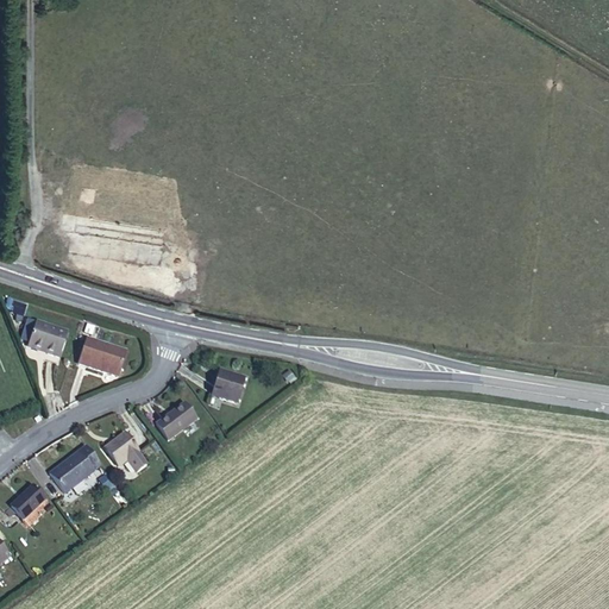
[(30,343),(37,324),(29,321),(22,339),(30,343)]
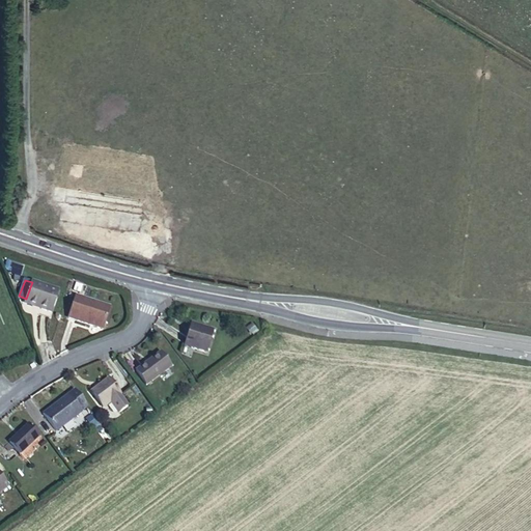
[(51,313),(59,290),(32,282),(25,302),(42,307),(40,310),(51,313)]
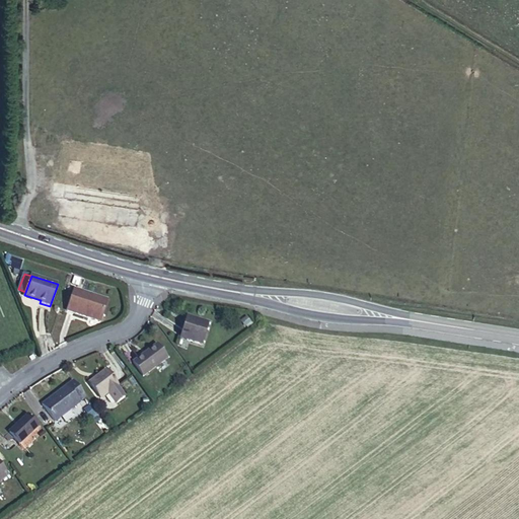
[(99,322),(107,300),(74,290),(67,311),(99,322)]
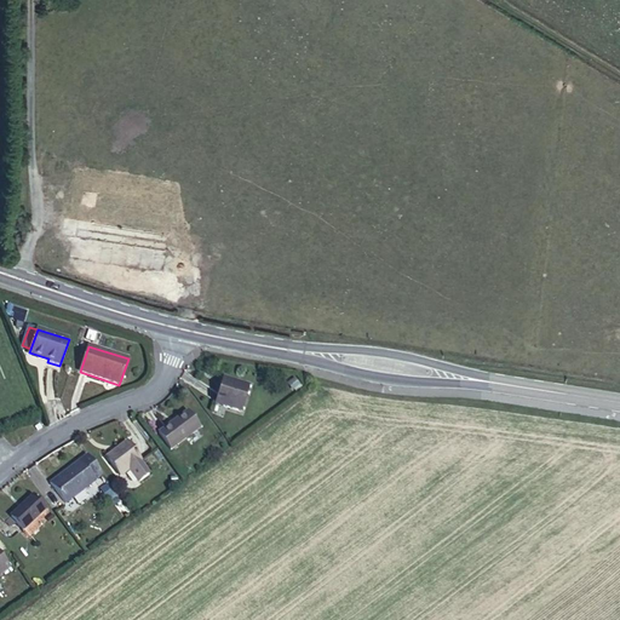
[(242,413),(250,386),(223,378),(220,386),(216,405),(242,413)]
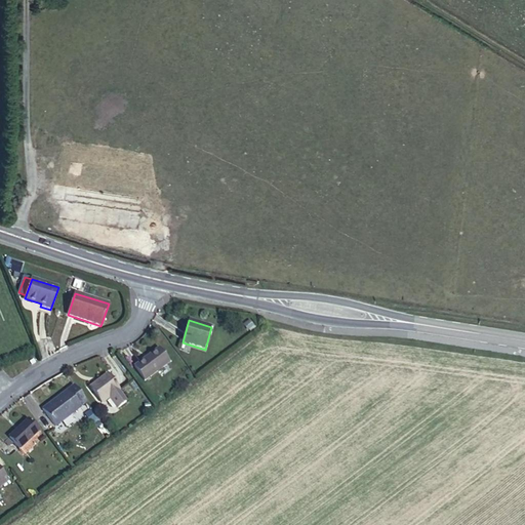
[(145,381),(170,363),(159,349),(148,357),(134,367),(145,381)]
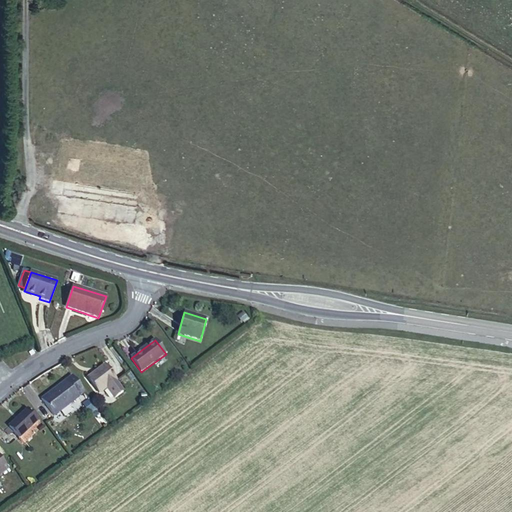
[(122,391),(114,380),(116,379),(104,364),(88,377),(98,392),(106,386),(114,398),(122,391)]
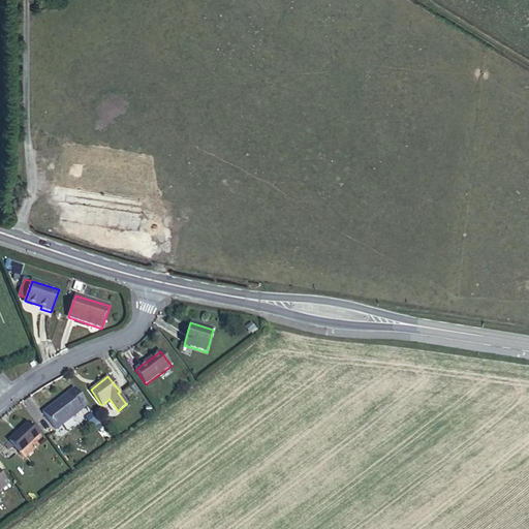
[(56,430),(82,411),(81,410),(87,406),(80,395),(73,399),(69,394),(60,400),(43,412),(56,430)]
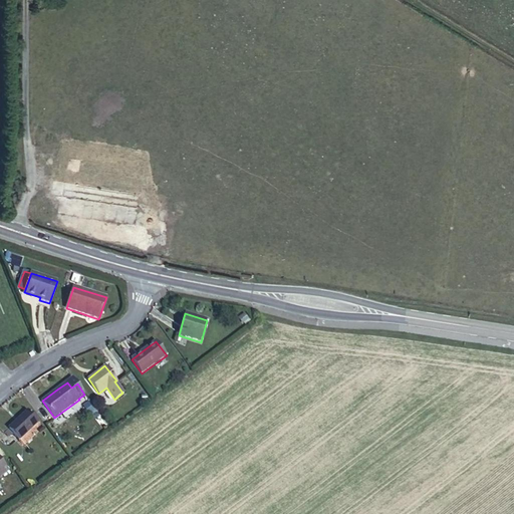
[(97,414),(90,404),(86,407),(94,417),(97,414)]
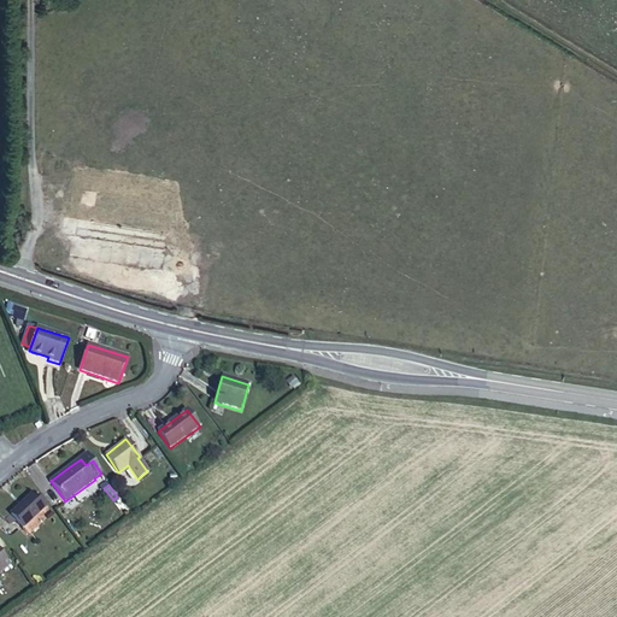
[(24,528),(46,507),(34,494),(22,505),(6,519),(11,524),(16,519),(24,528)]
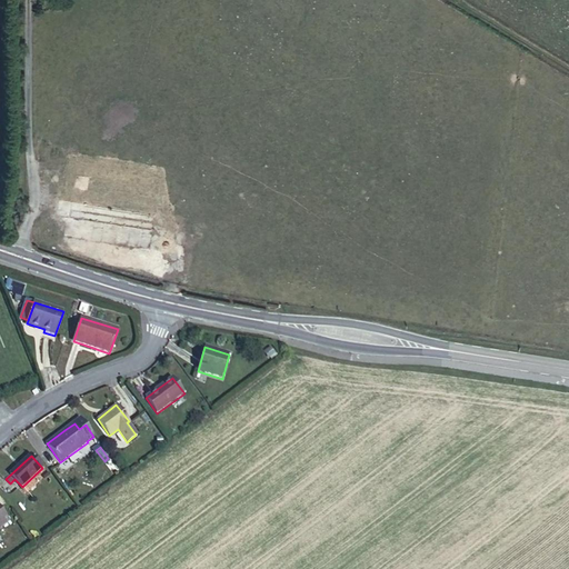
[(0,528),(9,521),(0,509),(0,528)]
